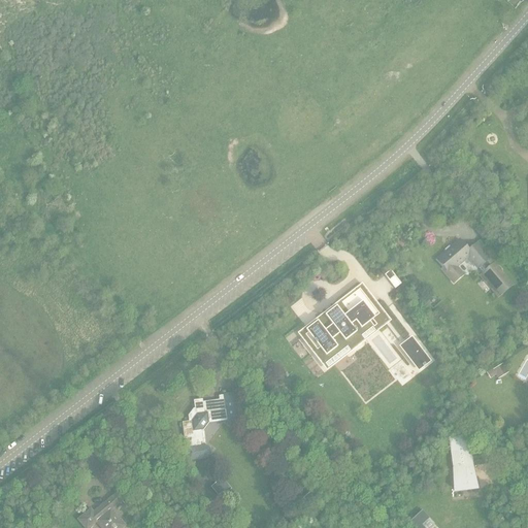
[(476,244),(467,252),(458,241),(436,260),(446,271),(443,273),(453,285),(464,274),(458,266),(468,257),(482,273),(479,276),(498,298),(513,286),(476,244)]
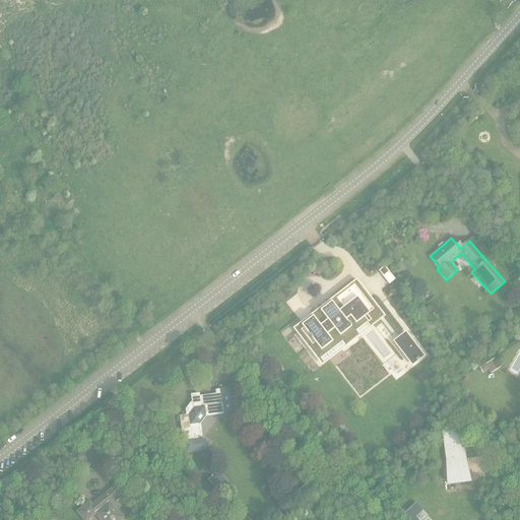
[(394,280),(384,266),(378,271),(388,284),(394,280)]
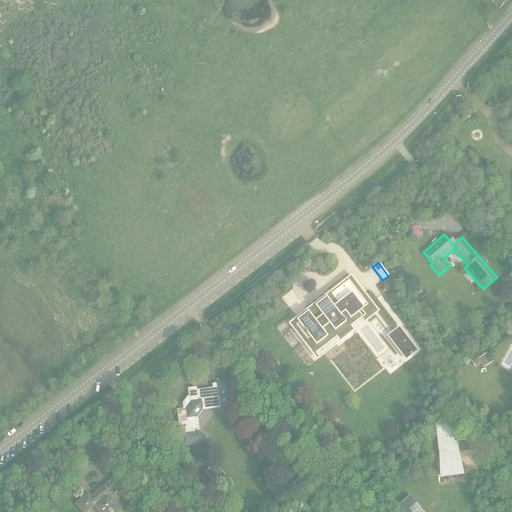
[(373,312),(360,296),(357,299),(347,286),(336,295),(335,293),(331,296),(334,300),(330,303),(328,301),(325,297),(314,306),(317,310),(318,312),(311,318),(311,317),(307,311),(295,320),(297,323),(295,324),(298,328),(301,326),(303,329),(302,330),(308,338),(304,341),(313,353),(334,337),(335,336),(336,336),(337,337),(338,338),(339,339),(340,339),(341,339),(342,339),(350,333),(350,332),(351,331),(351,330),(350,329),(349,328),(349,327),(349,326),(349,325),(350,325),(358,319),(363,314),(365,318),(373,312)]
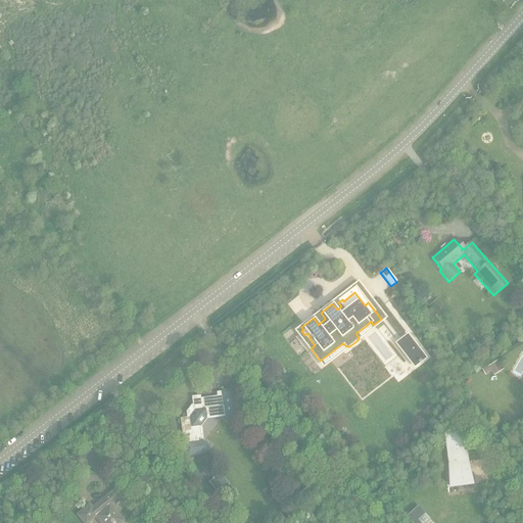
[(409,337),(407,334),(395,343),(397,345),(396,345),(406,358),(407,358),(414,367),(425,359),(418,349),(418,348),(410,337),(409,337)]
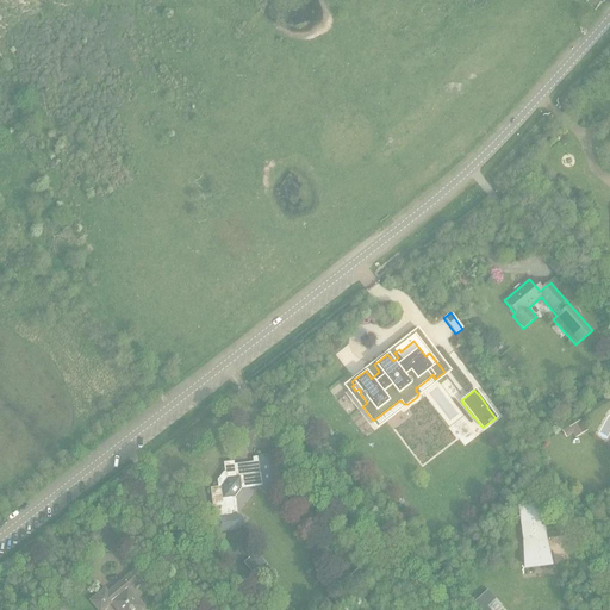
[(274,489),(279,484),(274,454),(251,458),(253,462),(249,462),(250,475),(235,478),(234,468),(228,468),(228,472),(223,473),(217,480),(217,487),(210,489),(213,518),(212,520),(213,529),(218,531),(237,529),(241,524),(240,518),(235,515),(232,497),(234,497),(240,489),(240,487),(262,484),(263,486),(267,490),(274,489)]
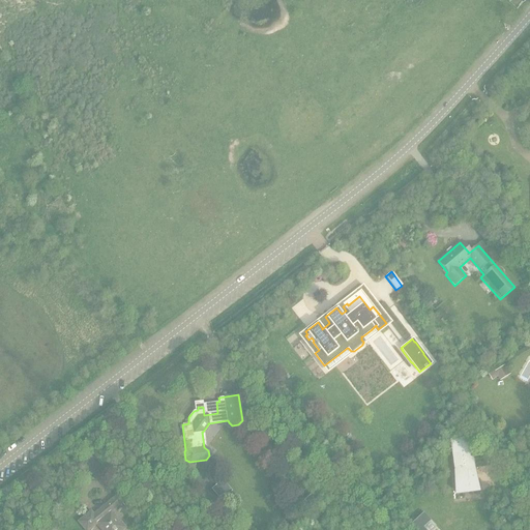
[(469,438),(450,440),(452,451),(457,488),(475,486),(470,449),(469,438)]
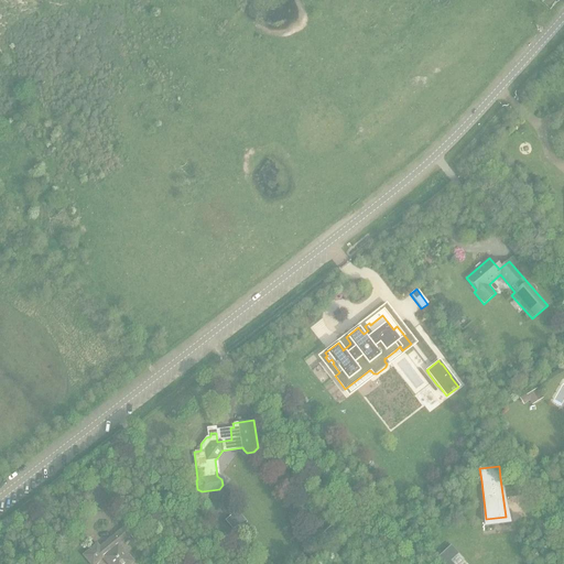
[(121,553),(123,552),(118,545),(130,534),(123,527),(99,546),(96,543),(83,554),(89,563),(93,563),(102,556),(108,563),(110,561),(112,563),(123,563),(126,562),(126,560),(121,553)]
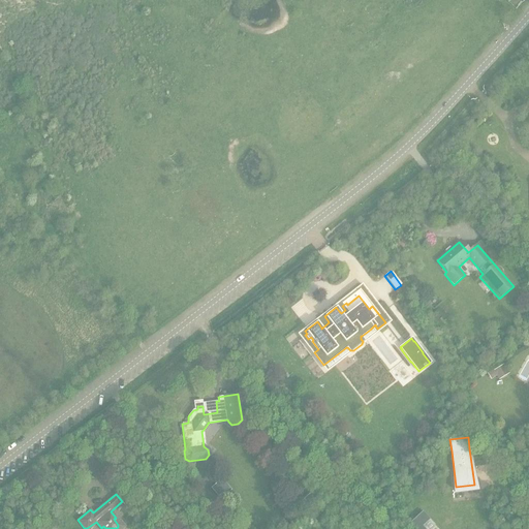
[(423,511),(409,524),(413,528),(425,528),(423,526),(430,520),(423,511)]
